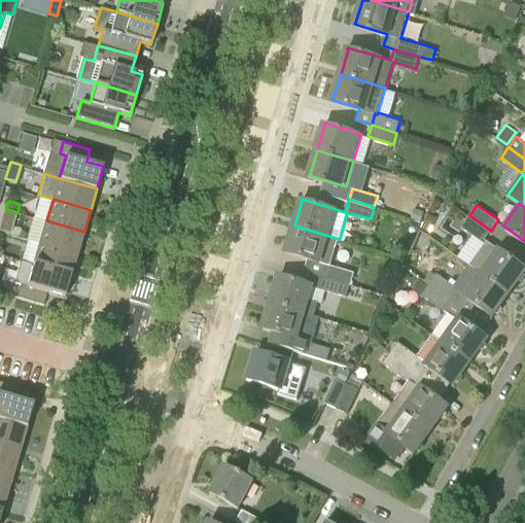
[(428,232),(438,214),(428,210),(421,227),(428,232)]
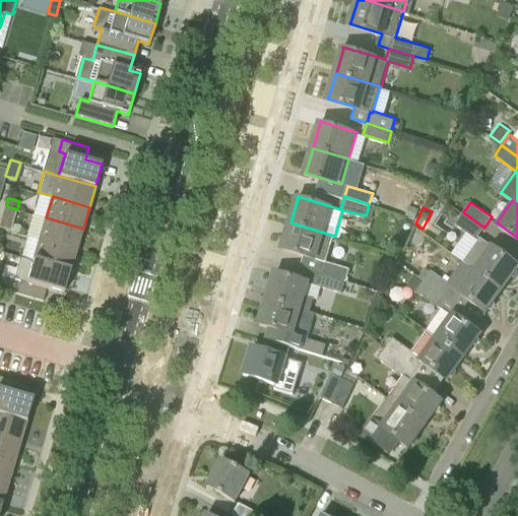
[(479,235),(484,228),(463,212),(456,222),(476,239),(479,235)]
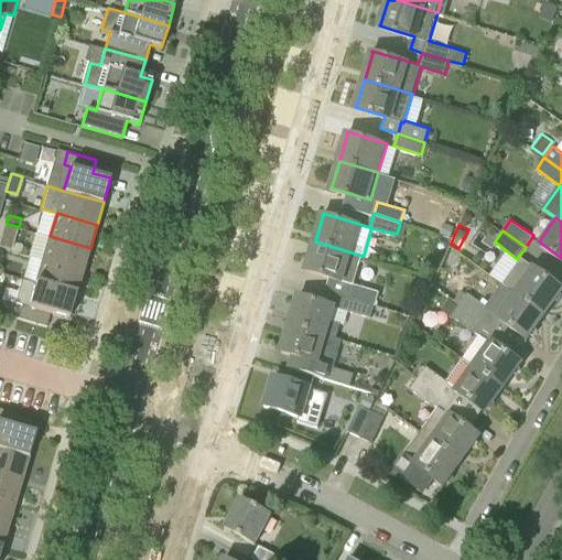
[(83,270),(90,248),(50,236),(43,259),(83,270)]
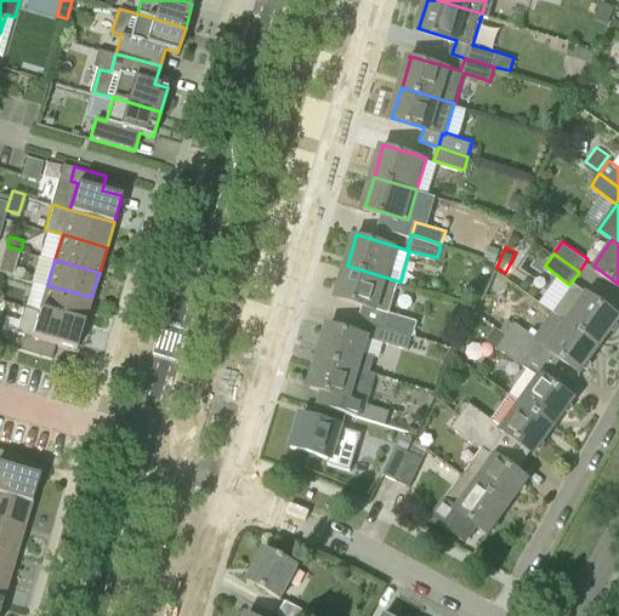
[(391,311),(399,281),(347,266),(339,295),(338,295),(338,296),(364,304),(361,318),(414,335),(418,319),(391,311)]
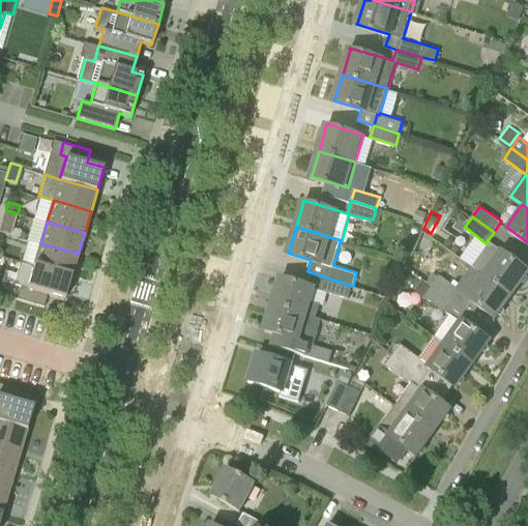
[(500,249),(491,241),(488,244),(472,265),(511,293),(527,271),(527,269),(500,249)]
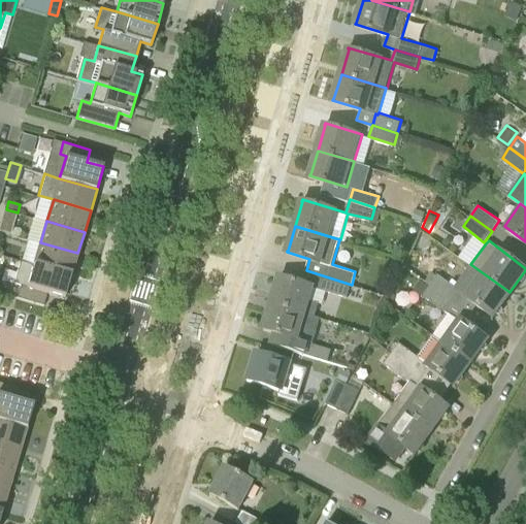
[(71,274),(77,253),(40,242),(34,263),(71,274)]
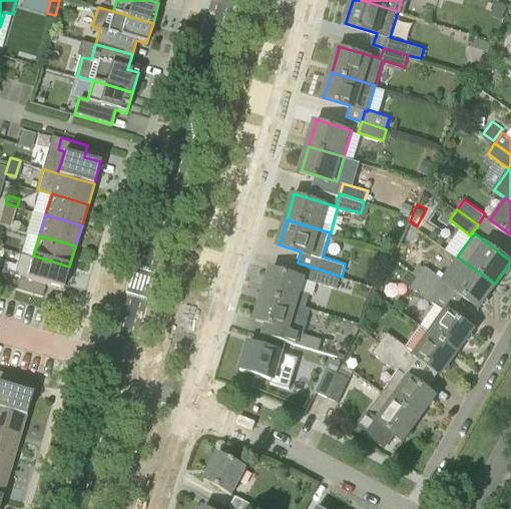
[(63,289),(65,282),(69,267),(33,256),(23,252),(16,275),(21,276),(17,288),(43,296),(47,284),(63,289)]
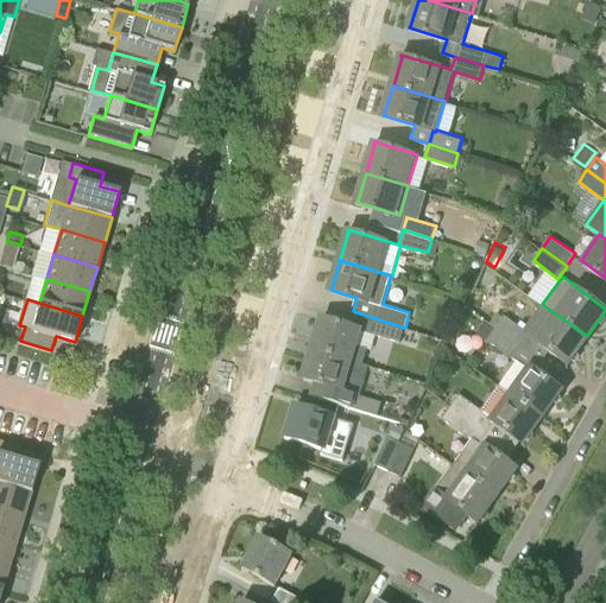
[(587,336),(542,304),(542,305),(525,327),(505,313),(497,327),(529,349),(543,360),(550,349),(569,362),(570,361),(569,361),(587,336)]
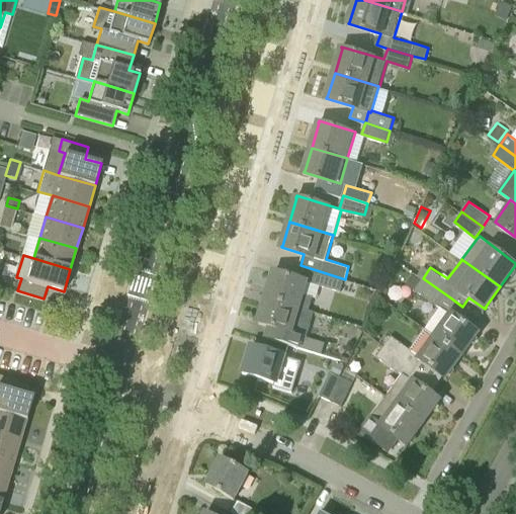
[(345,279),(301,265),(296,276),(274,270),(274,271),(274,272),(267,295),(311,309),(314,295),(307,293),(310,281),(342,290),(345,279)]
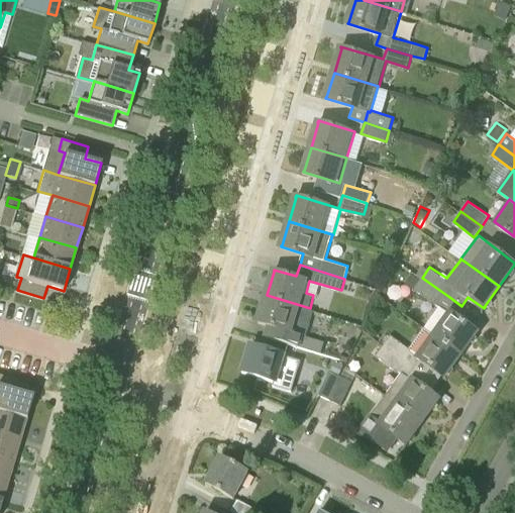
[(415,288),(441,307),(449,297),(422,278),(415,288)]
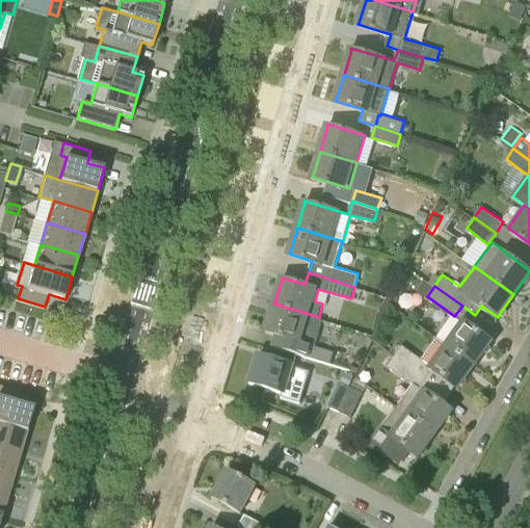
[(315,331),(319,317),(274,304),(267,328),(266,328),(265,331),(277,334),(273,345),(307,355),(311,343),(316,345),(320,333),(315,331)]
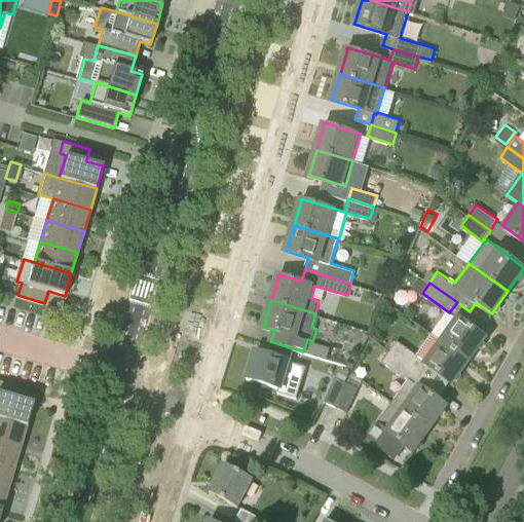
[(487,336),(463,320),(457,314),(455,318),(449,312),(433,334),(441,339),(469,360),(485,337),(486,337),(487,336)]
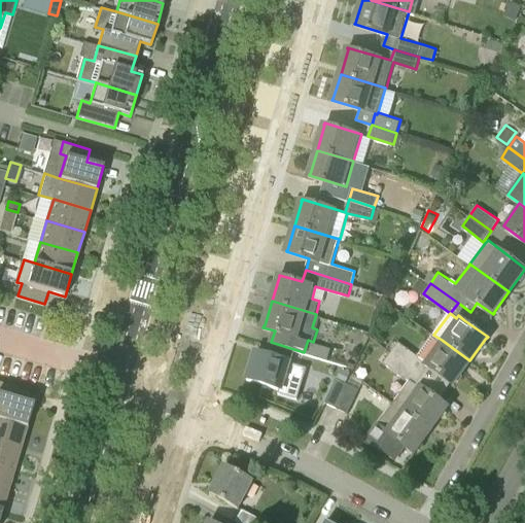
[(455,381),(469,360),(442,340),(426,360),(419,356),(419,354),(399,340),(391,351),(424,375),(430,365),(454,383),(455,382),(455,381)]
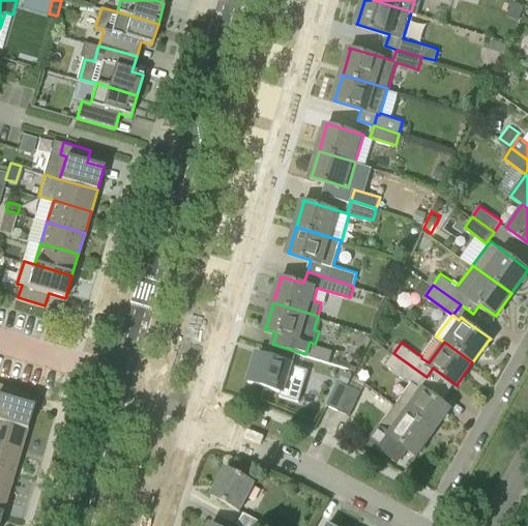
[(292,364),(293,363),(258,353),(258,354),(251,379),(250,379),(250,380),(285,390),(285,389),(284,389),(291,364),(292,364)]
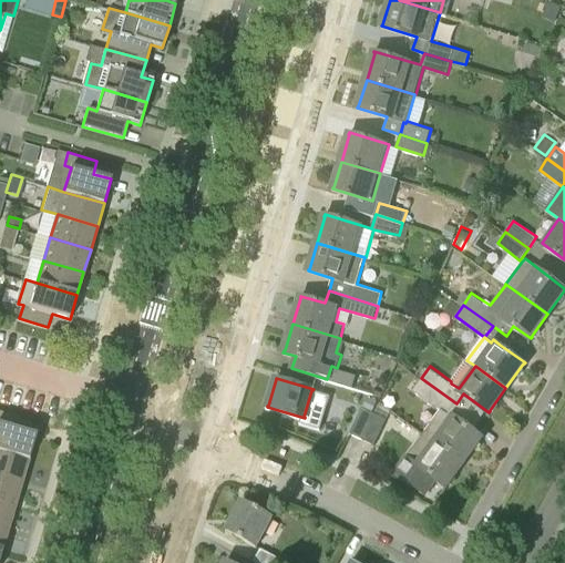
[(413,389),(442,410),(443,408),(449,412),(456,403),(421,378),(413,389)]
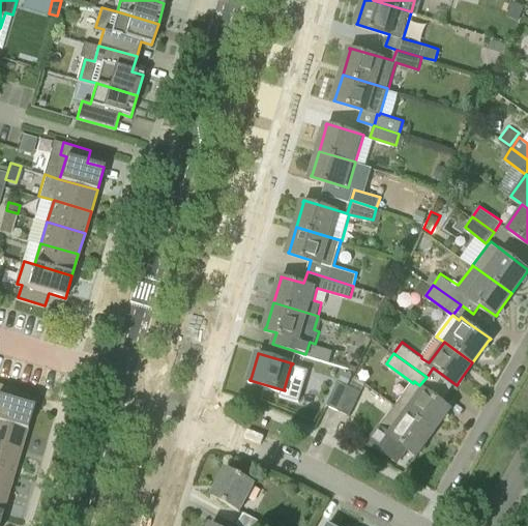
[(345,380),(349,371),(344,368),(339,377),(345,380)]
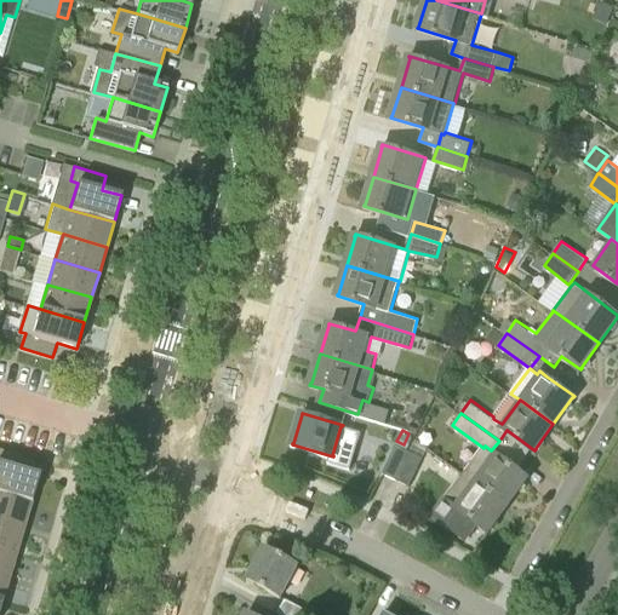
[(398,478),(411,449),(398,443),(384,472),(398,478)]
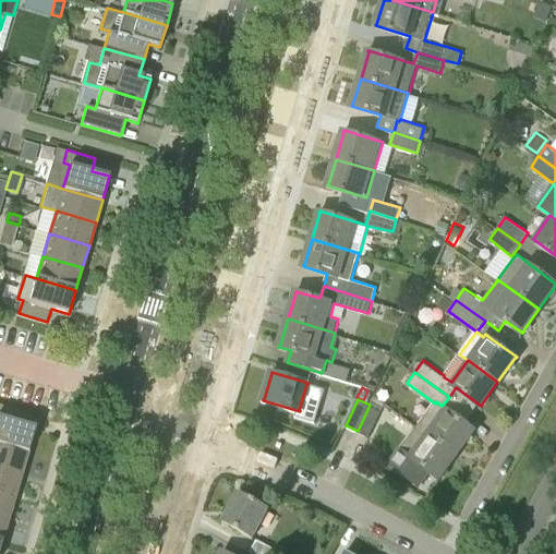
[(443,407),(442,406),(436,401),(435,404),(419,426),(456,454),(473,430),(474,431),(475,430),(445,407),(445,408),(443,407)]
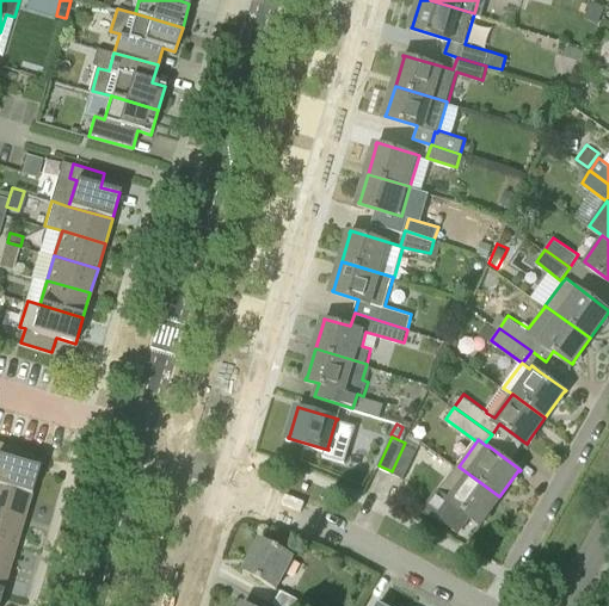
[(0,484),(31,494),(38,468),(40,468),(19,462),(24,447),(0,440),(0,484)]
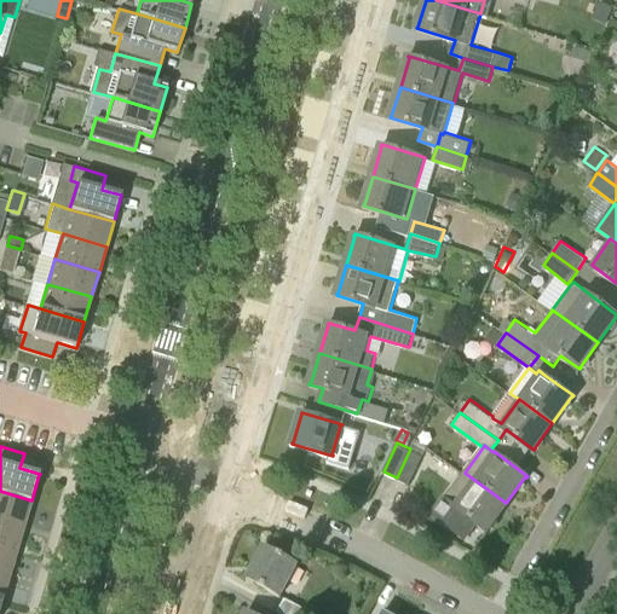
[(410,484),(424,456),(410,449),(397,478),(410,484)]
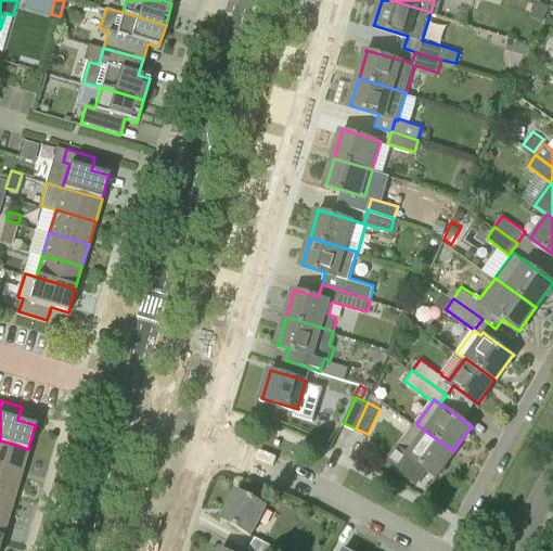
[(455,456),(415,426),(396,457),(418,474),(426,461),(441,471),(455,456)]
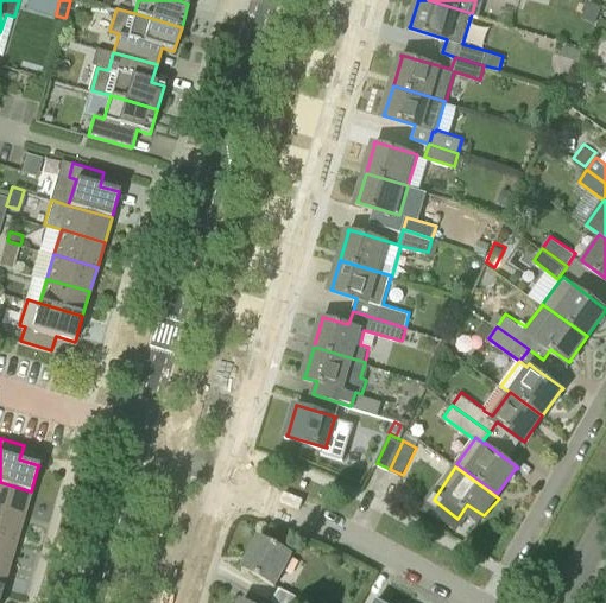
[(0,508),(24,515),(31,492),(0,482),(0,508)]
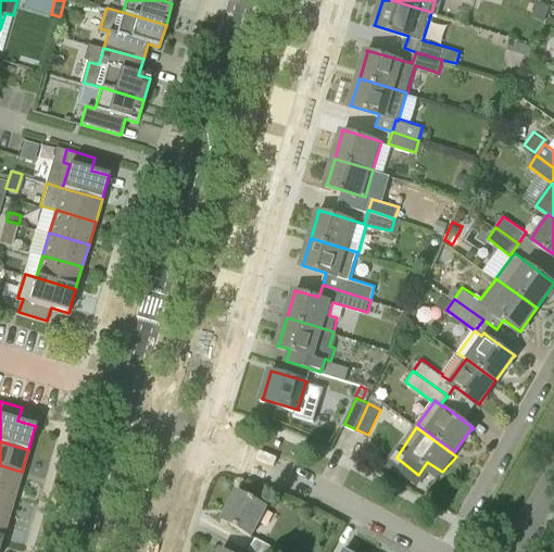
[(0,489),(15,494),(22,472),(0,465),(0,489)]
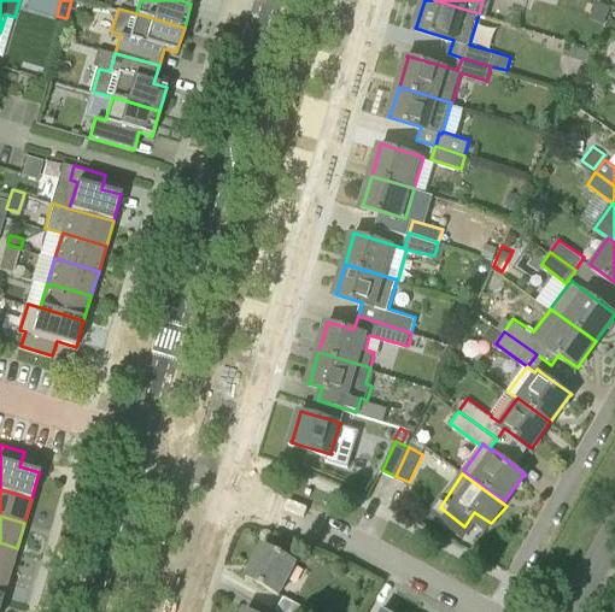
[(0,570),(10,574),(17,548),(0,542),(0,570)]
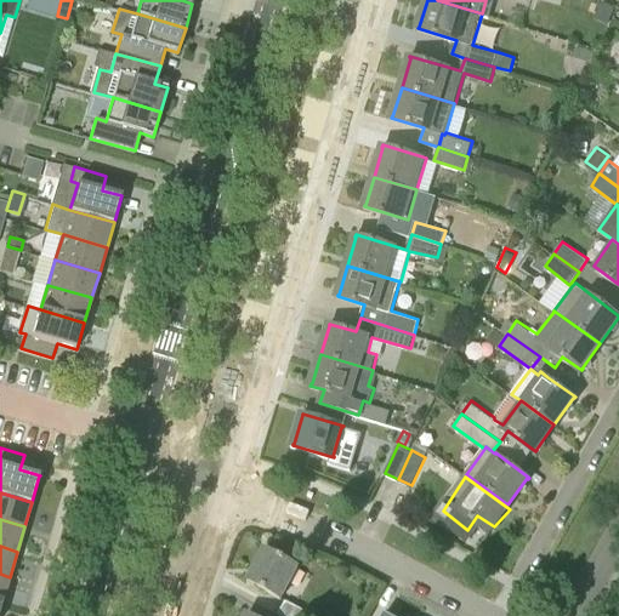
[(282,554),(267,547),(249,579),(282,597),(300,564),(287,557),(282,554)]
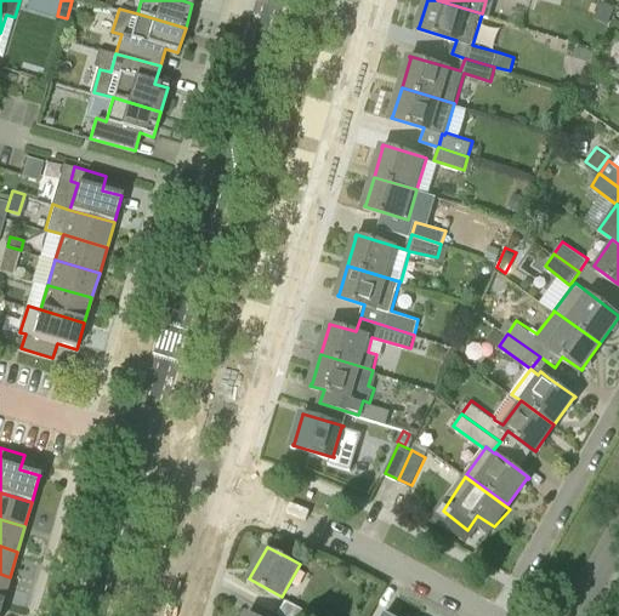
[(285,615),(312,615),(314,614),(288,599),(279,612),(285,615)]
